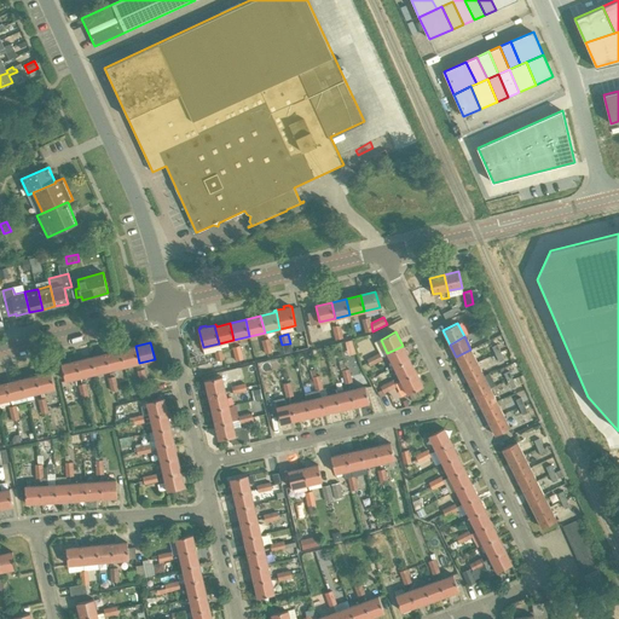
[(495,354),(501,352),(497,345),(487,348),(490,356),(495,354)]
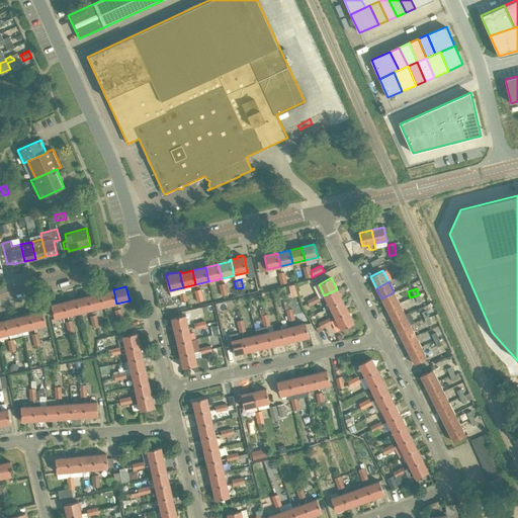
[(116,304),(113,289),(101,292),(104,307),(116,304)]
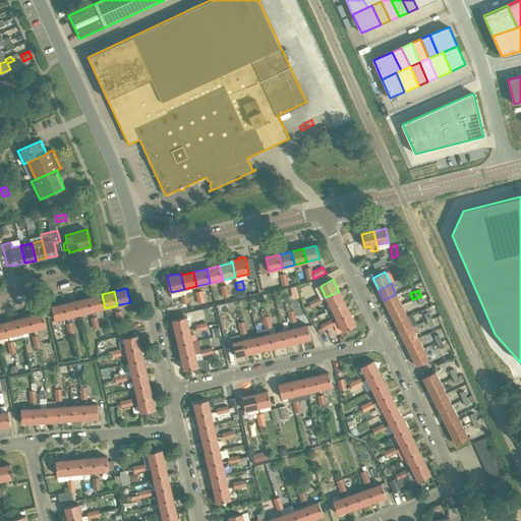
[(339,291),(326,297),(332,308),(344,302),(339,291)]
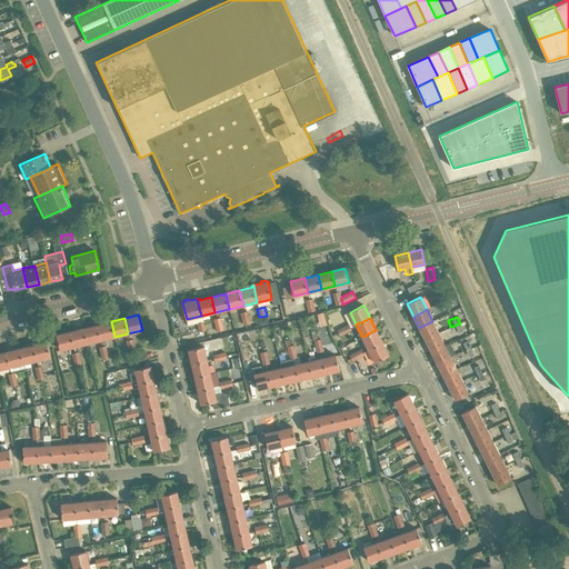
[(111,321),(98,325),(101,340),(115,337),(111,321)]
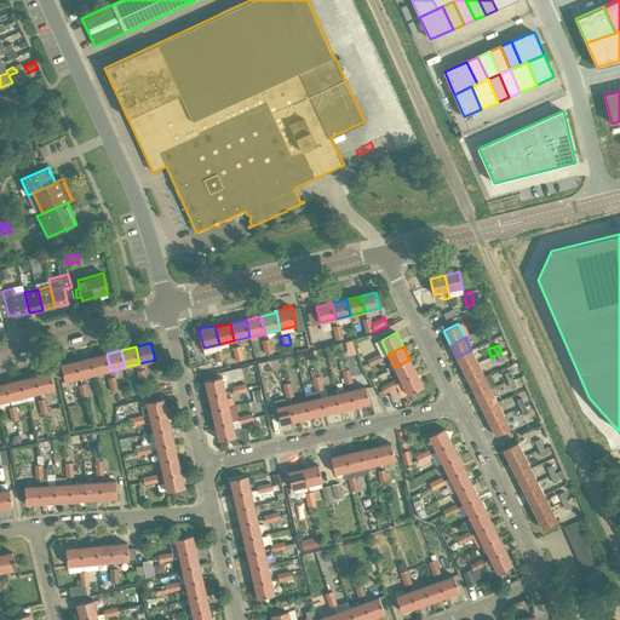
[(478,363),(471,350),(457,357),(464,371),(478,363)]
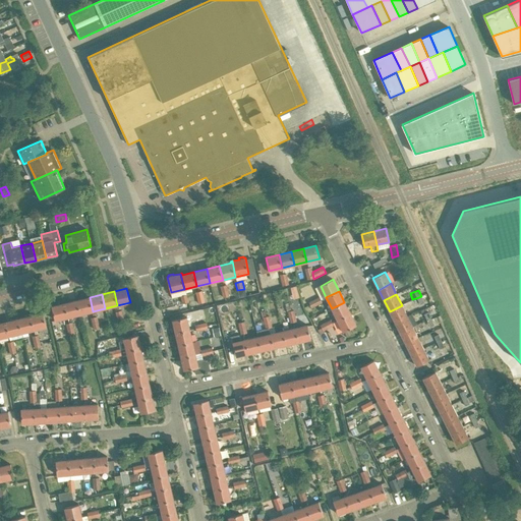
[(422,298),(421,296),(416,298),(420,305),(429,301),(426,295),(422,298)]
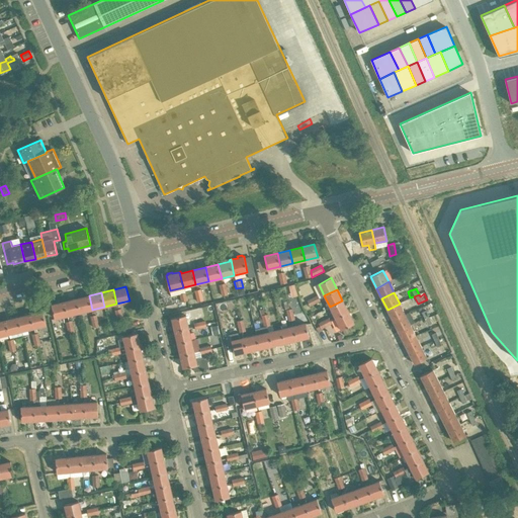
[(92,310),(89,295),(76,298),(80,313),(92,310)]
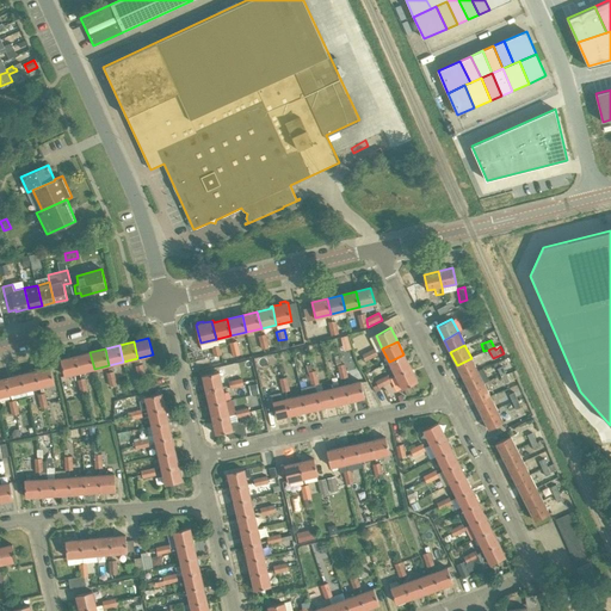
[(90,352),(75,356),(80,372),(94,369),(90,352)]
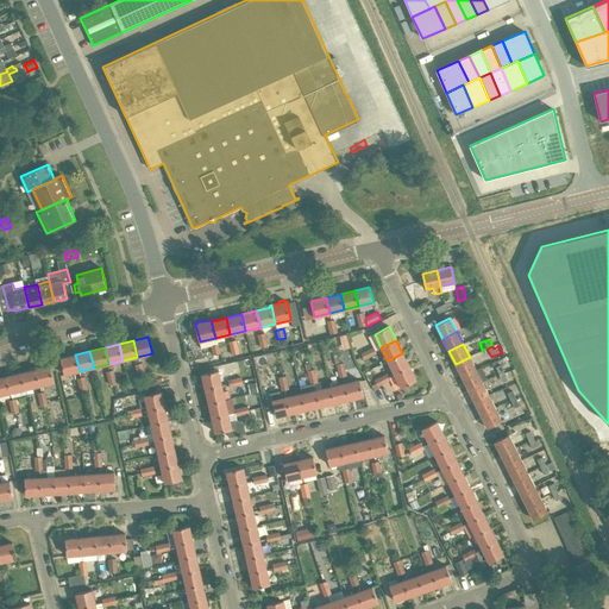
[(409,366),(402,353),(388,360),(395,375),(409,366)]
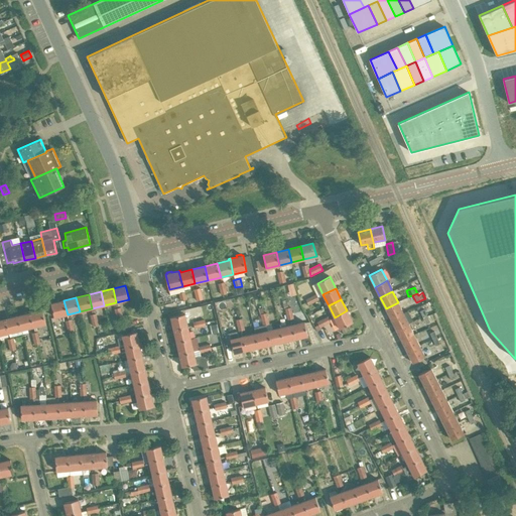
[(68,314),(63,300),(51,303),(54,317),(68,314)]
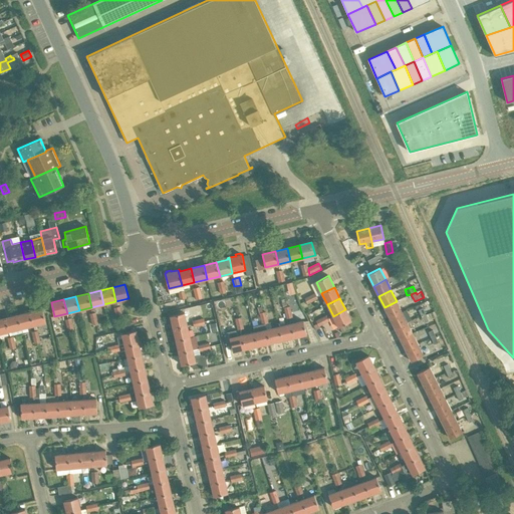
[(402,312),(397,301),(384,307),(390,318),(402,312)]
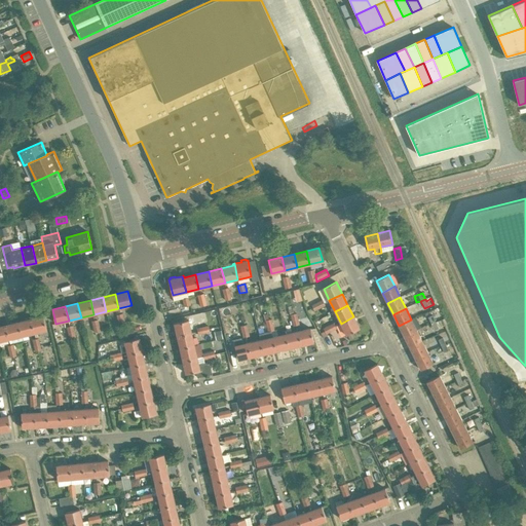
[(31,318),(34,333),(47,330),(43,315),(31,318)]
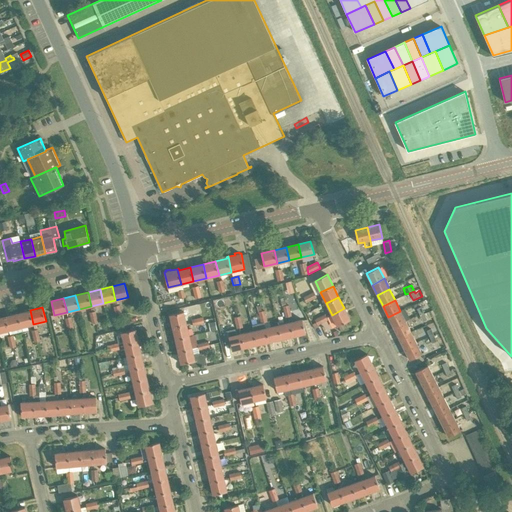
[(350,320),(344,308),(332,315),(337,326),(350,320)]
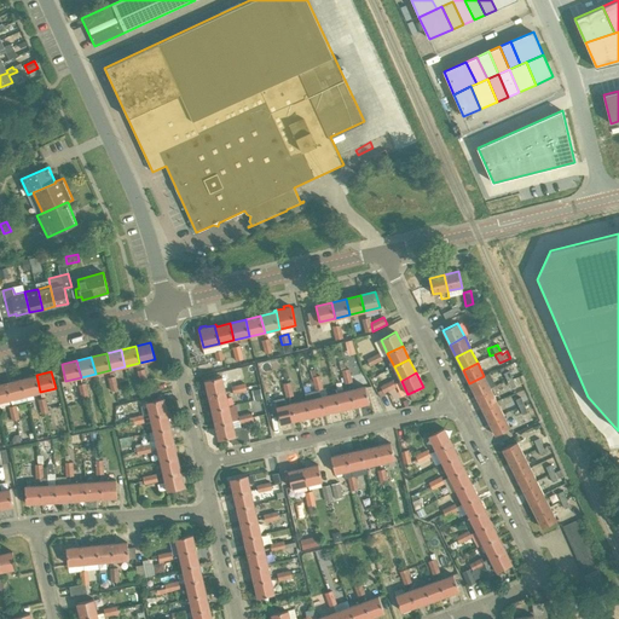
[(40,392),(36,375),(22,379),(25,395),(40,392)]
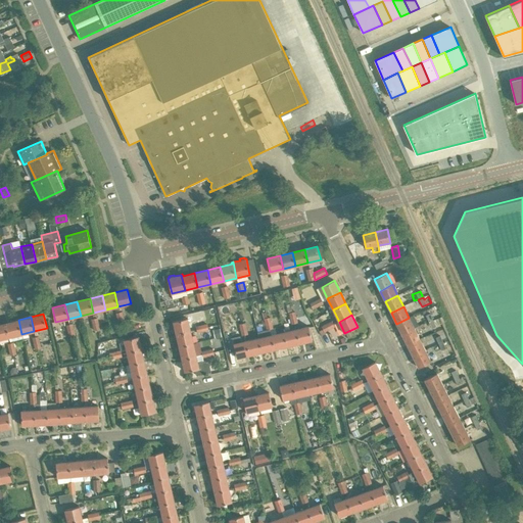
[(409,318),(396,324),(401,334),(414,328),(409,318)]
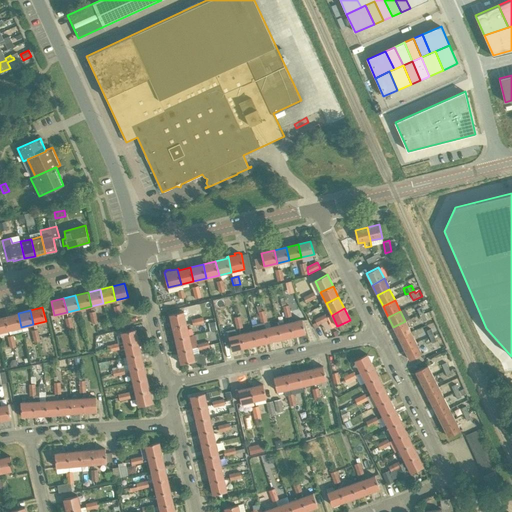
[(173,327),(186,324),(183,312),(170,315),(173,327)]
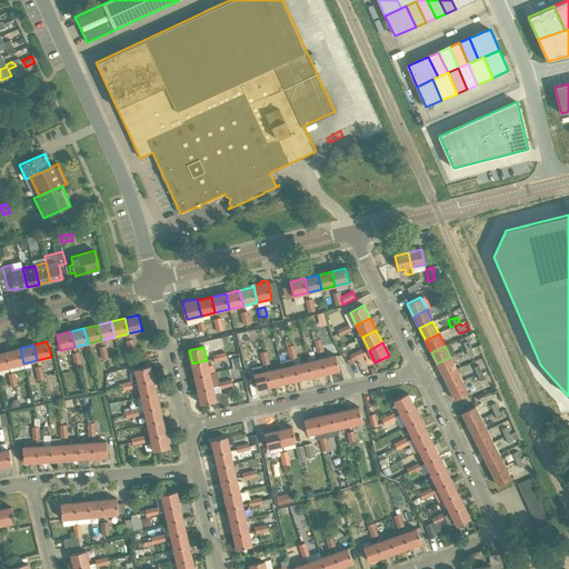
[(23,363),(20,348),(6,351),(10,367),(23,363)]
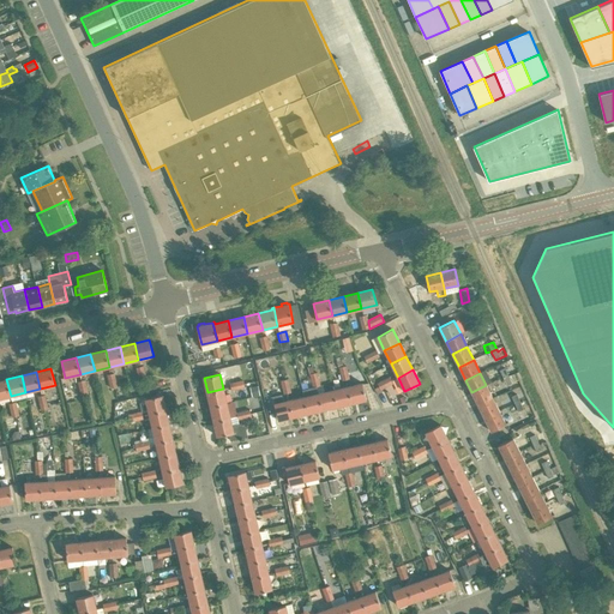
[(0,397),(11,396),(6,379),(0,380),(0,397)]
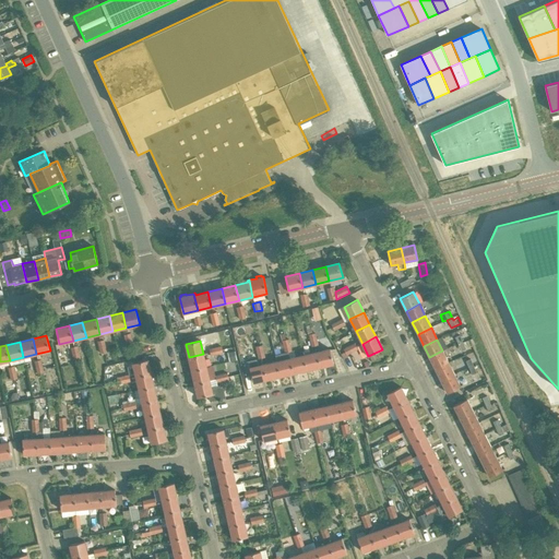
[(317,352),(320,368),(334,365),(330,348),(317,352)]
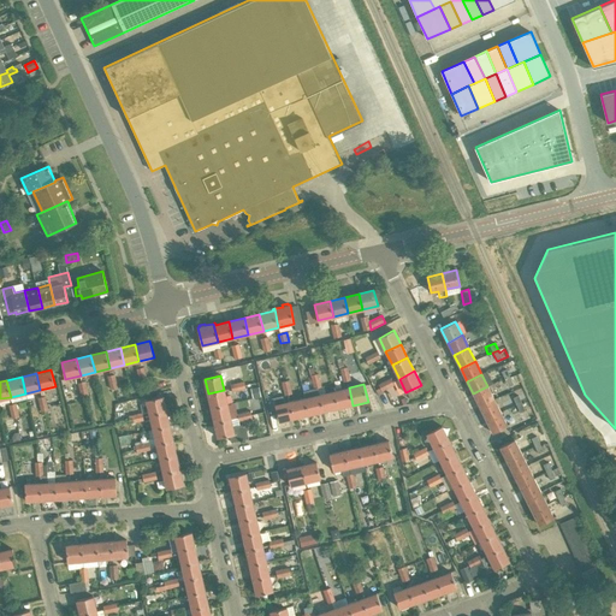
[(495,400),(487,386),(473,394),(480,407),(495,400)]
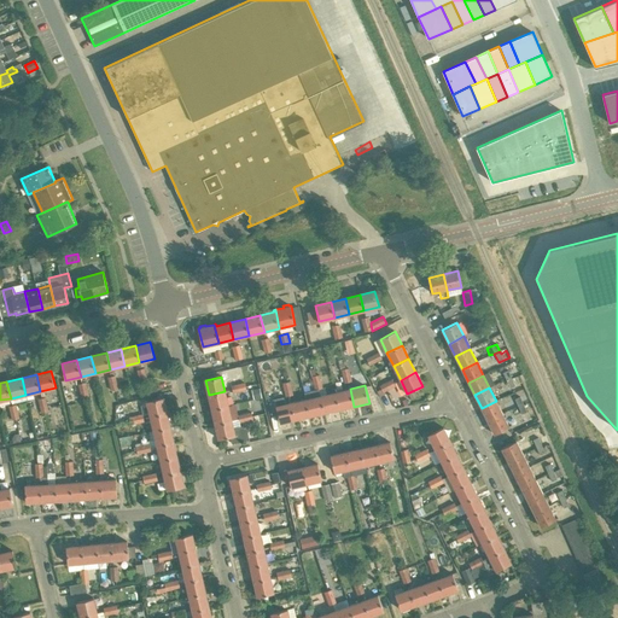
[(260,389),(251,391),(254,400),(261,398),(260,389)]
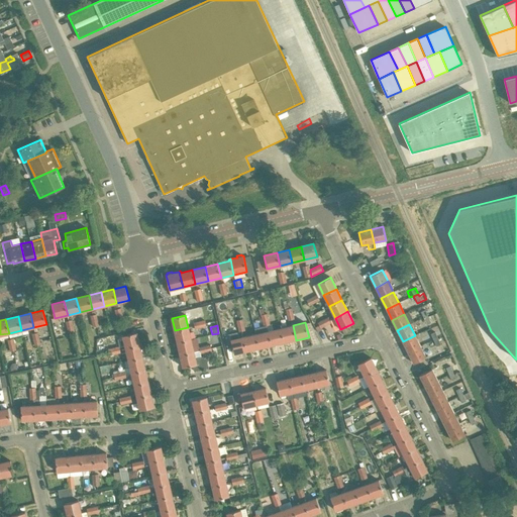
[(293,325),(281,328),(284,343),(296,340),(293,325)]
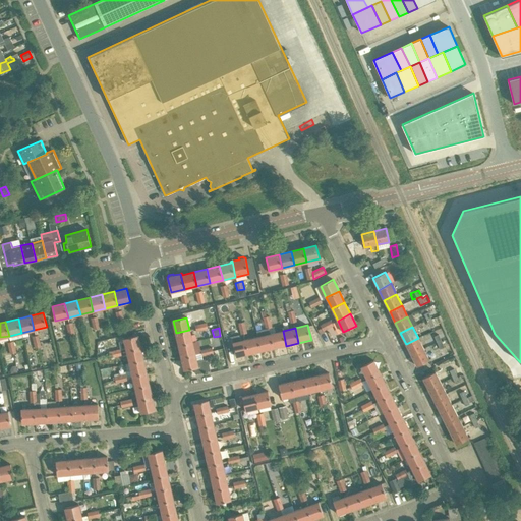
[(189,330),(176,333),(179,345),(192,342),(189,330)]
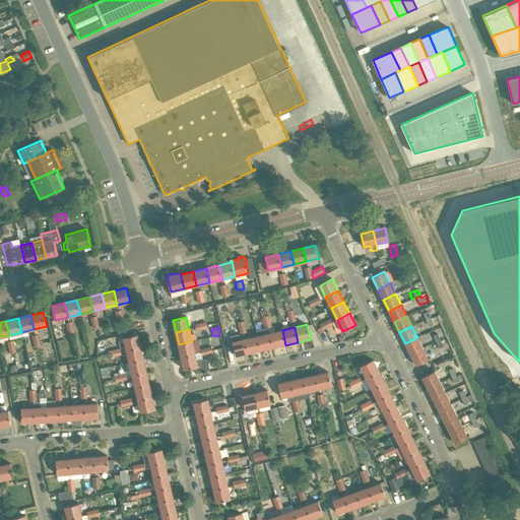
[(285,345),(282,330),(270,333),(273,347),(285,345)]
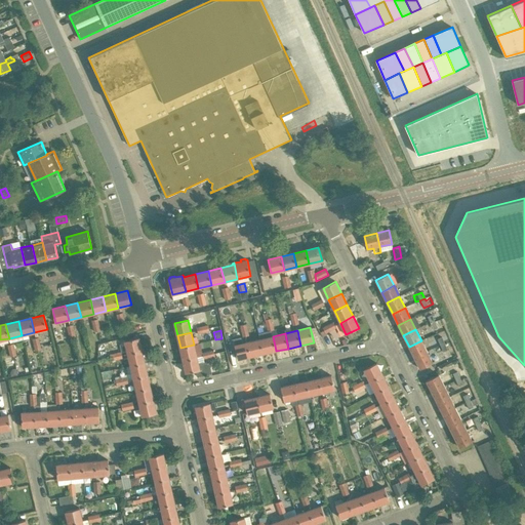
[(276,351),(273,336),(259,339),(264,354),(276,351)]
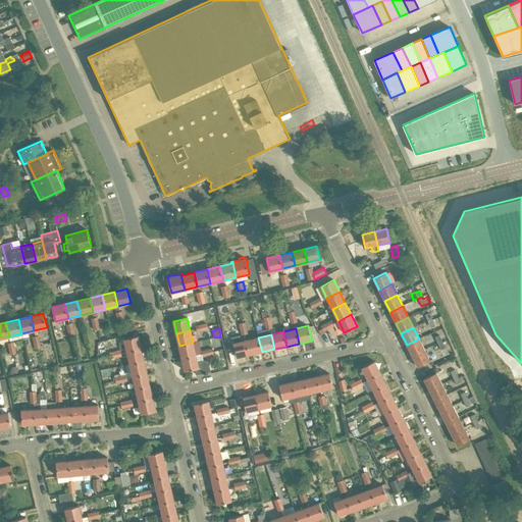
[(127,352),(142,349),(139,335),(124,340),(127,352)]
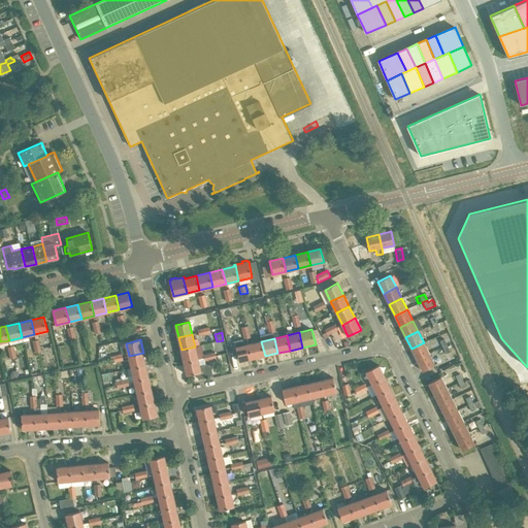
[(253,359),(249,343),(243,345),(242,339),(234,341),(239,362),(253,359)]
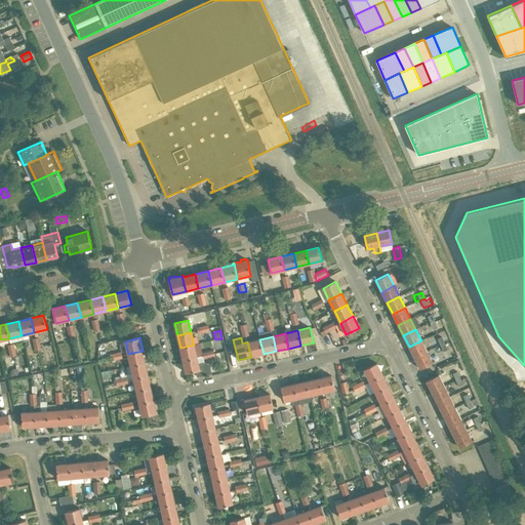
[(109,338),(97,340),(98,348),(110,345),(109,338)]
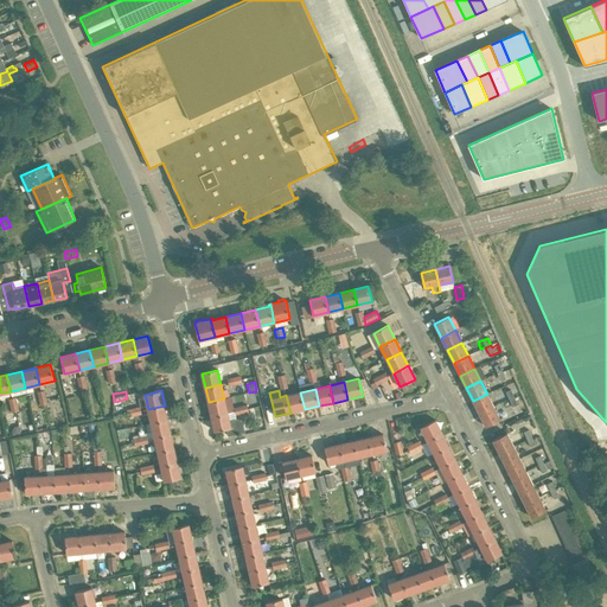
[(305,409),(300,393),(286,395),(291,413),(305,409)]
